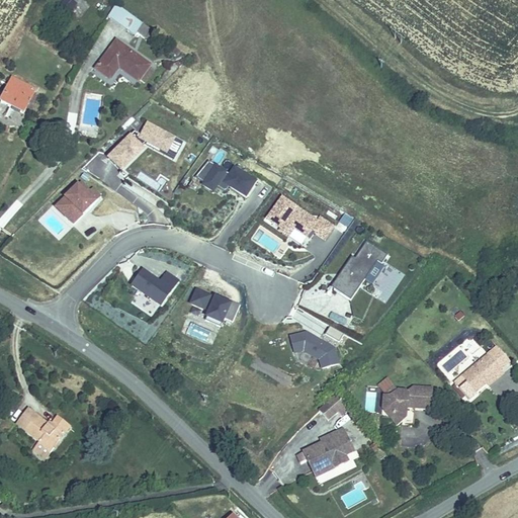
[(62,0),(60,7),(71,11),(74,0),(62,0)]
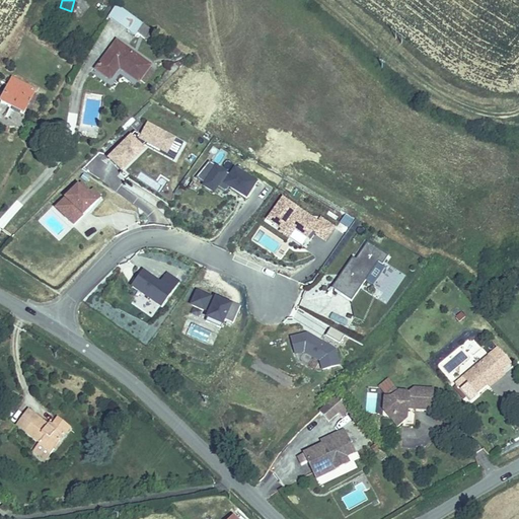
[(144,23),(116,3),(106,17),(135,36),(144,23)]
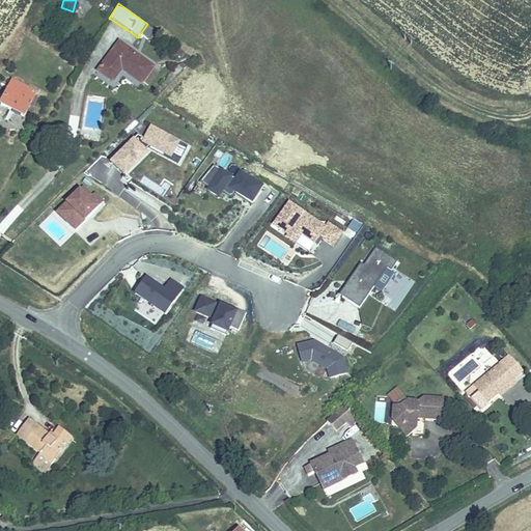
[(142,84),(155,67),(120,44),(99,71),(112,82),(121,71),(142,84)]
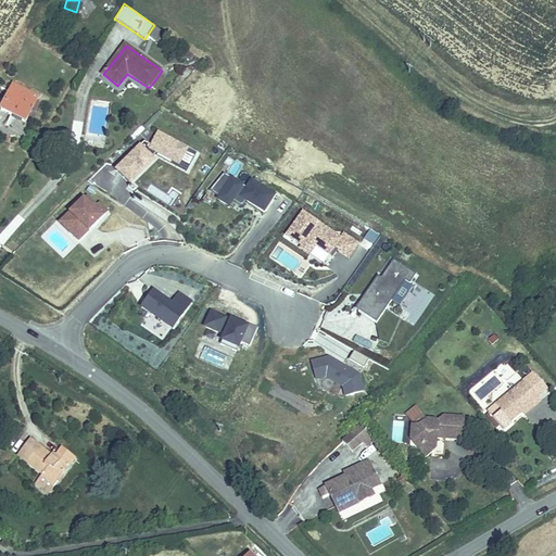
[(14,86),(1,110),(7,112),(14,111),(26,117),(38,98),(14,86)]
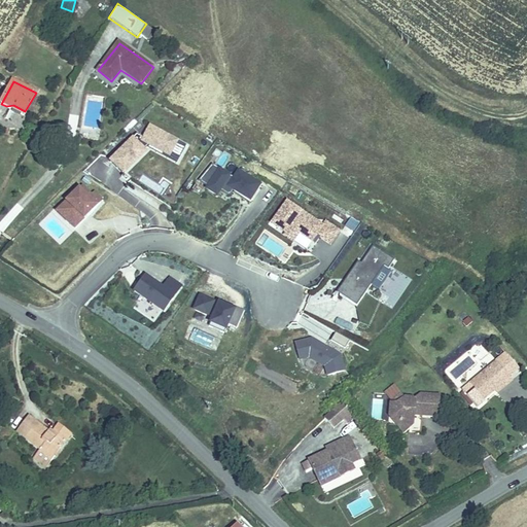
[(6,106),(23,115),(25,111),(13,105),(6,106)]
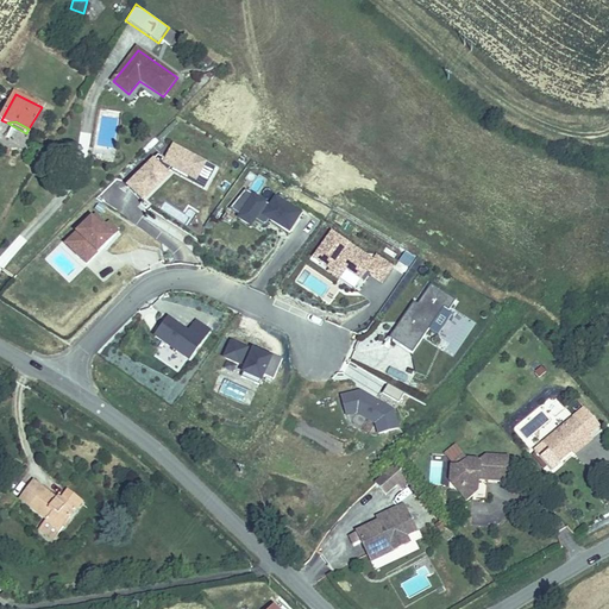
[(169,143),(159,165),(196,180),(206,157),(169,143)]
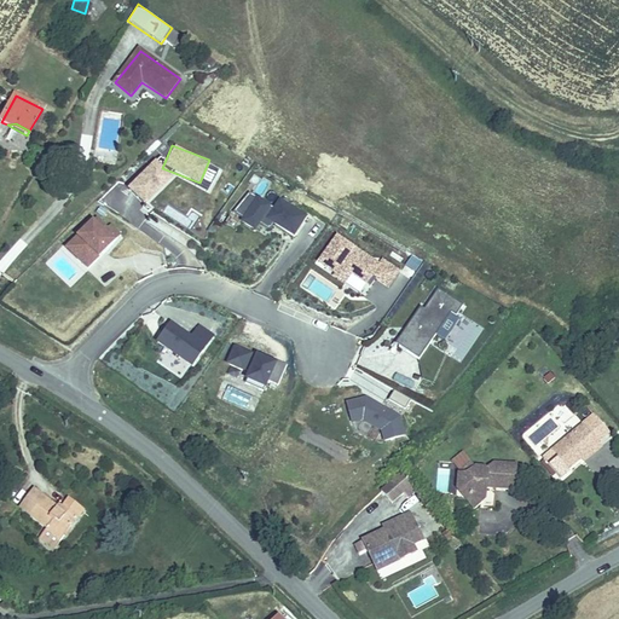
[(144,204),(173,175),(155,157),(126,186),(144,204)]
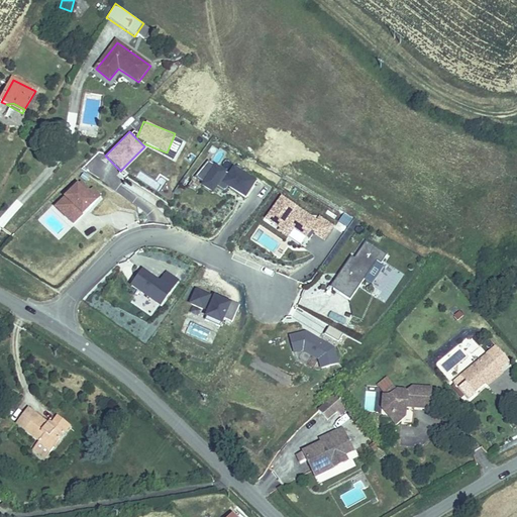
[(177,157),(185,140),(176,135),(168,152),(177,157)]
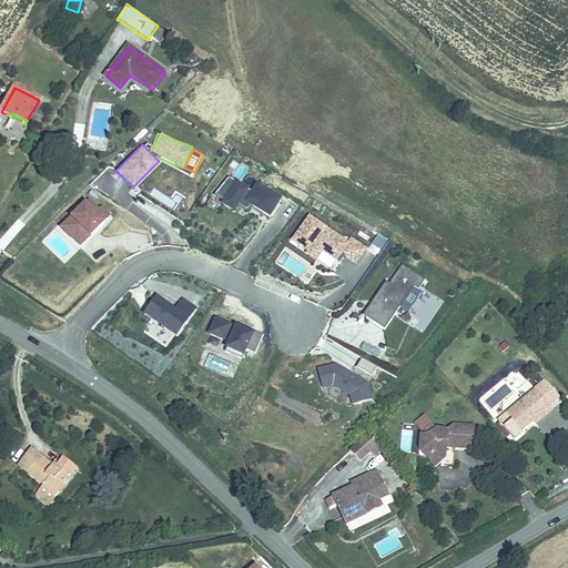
[(270,217),(284,199),(256,179),(250,189),(229,173),(213,195),(233,210),(236,204),(246,211),(251,204),(270,217)]
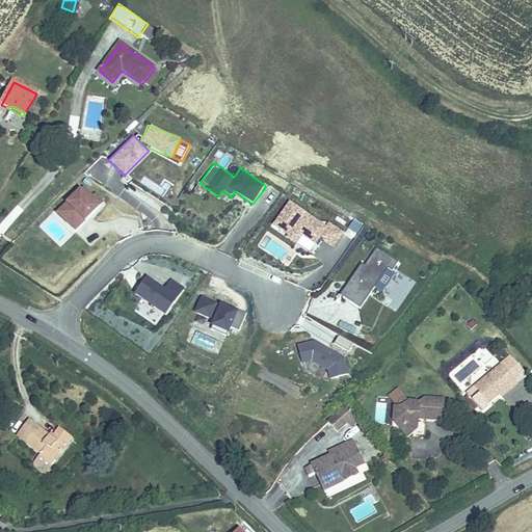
[(80,186),(54,211),(75,232),(100,206),(80,186)]
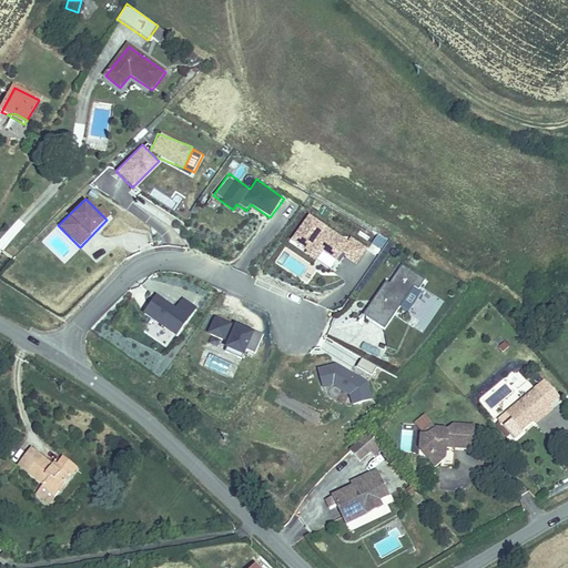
[(310,212),(292,237),(311,250),(308,252),(332,269),(336,262),(340,264),(347,254),(358,262),(367,247),(353,237),(352,240),(310,212)]
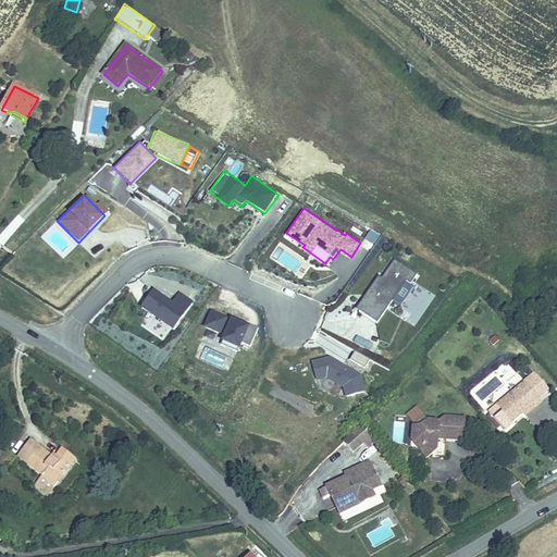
[(369,250),(380,234),(371,229),(360,244),(369,250)]
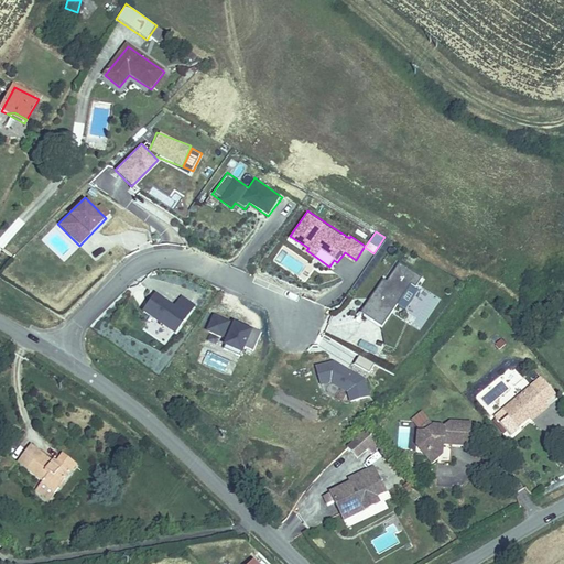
[(308,248),(290,236),(288,239),(306,251),(306,250),(308,248)]
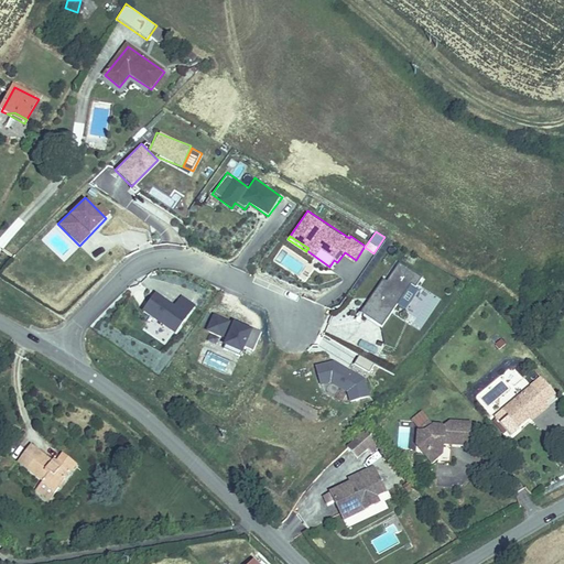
[(389,280),(366,314),(384,326),(400,303),(413,282),(418,285),(424,277),(401,261),(389,280)]
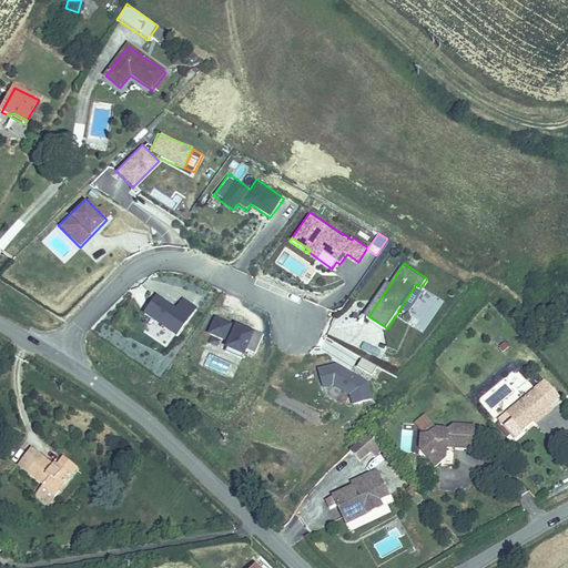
[(368,316),(392,282),(388,280),(366,314),(368,316)]
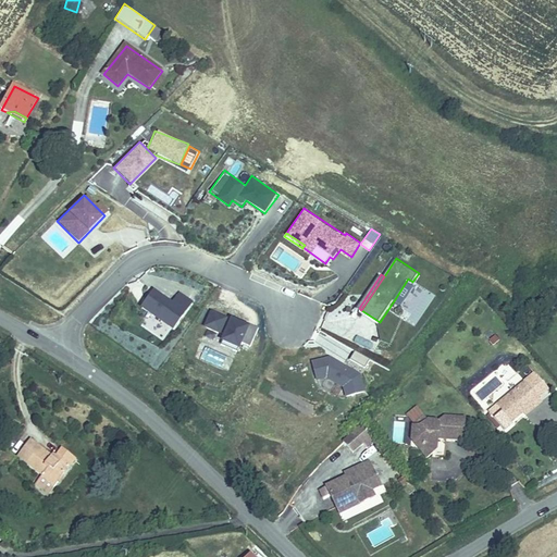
[(408,279),(395,299),(403,305),(417,284),(412,282),(408,279)]
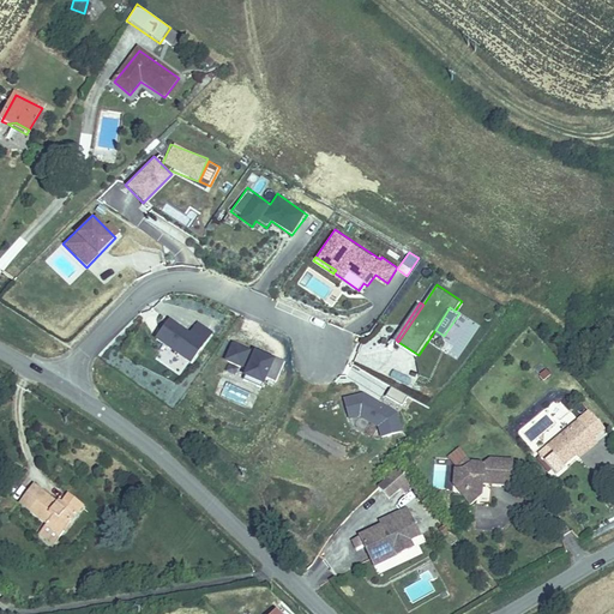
[(191,362),(212,331),(197,320),(190,330),(169,317),(154,337),(191,362)]
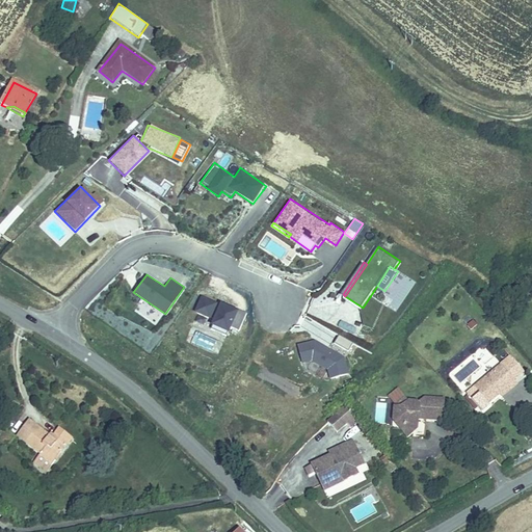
[(198,295),(192,318),(231,328),(237,307),(198,295)]
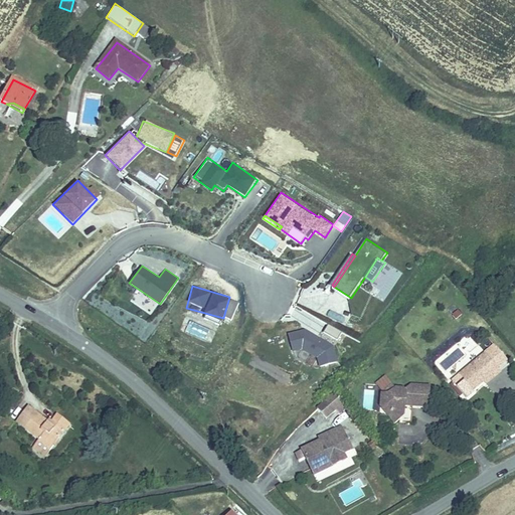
[(326,333),(338,338),(341,330),(328,325),(326,333)]
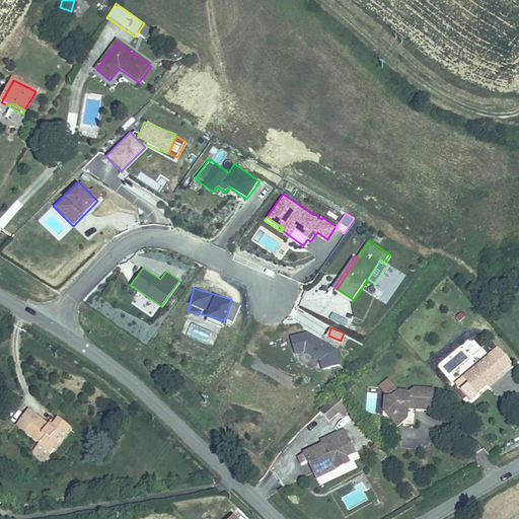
[(289,335),(296,358),(315,352),(320,370),(341,364),(332,338),(312,344),(308,328),(289,335)]
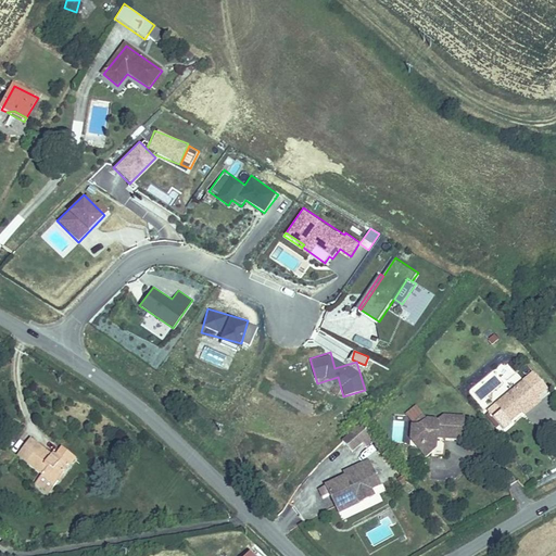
[(503,411),(495,416),(504,427),(512,420),(509,418),(522,407),(526,409),(547,392),(531,373),(495,402),(503,411)]
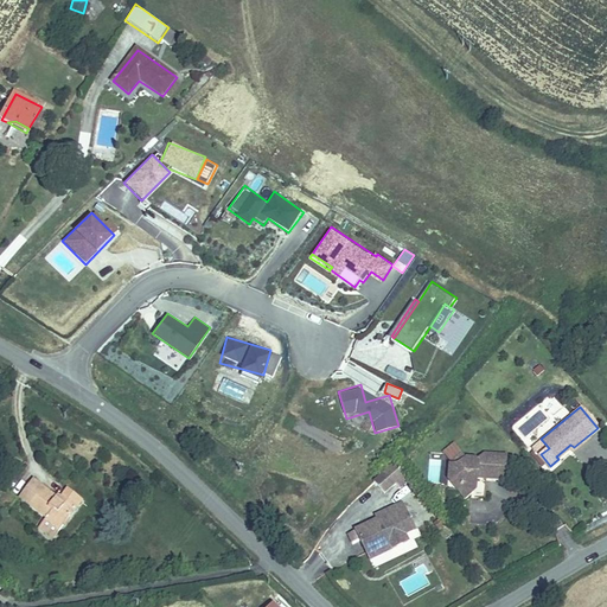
[(455,458),(464,453),(459,447),(448,454),(448,457),(455,458)]
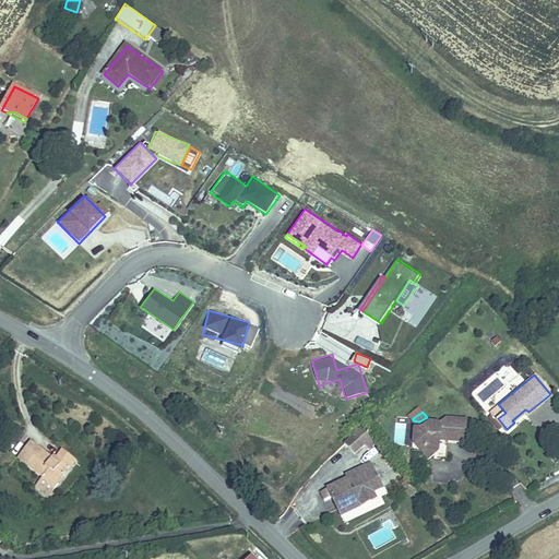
[(439,418),(427,417),(419,421),(413,420),(412,437),(414,441),(421,441),(430,447),(438,447),(439,437),(448,438),(466,439),(467,416),(444,414),(439,418)]
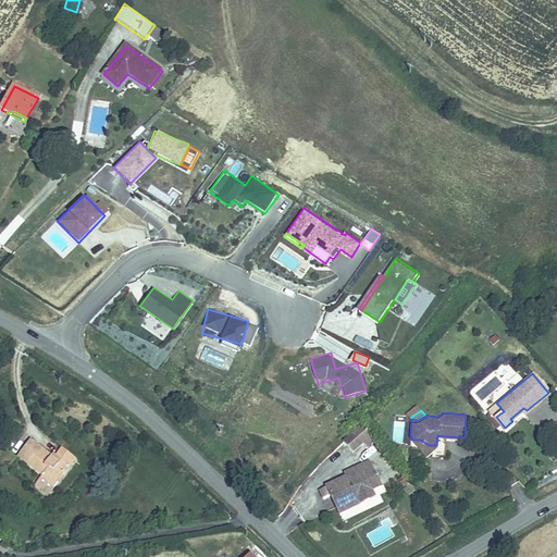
[(376,436),(363,421),(345,436),(354,446),(364,437),(369,443),(376,436)]
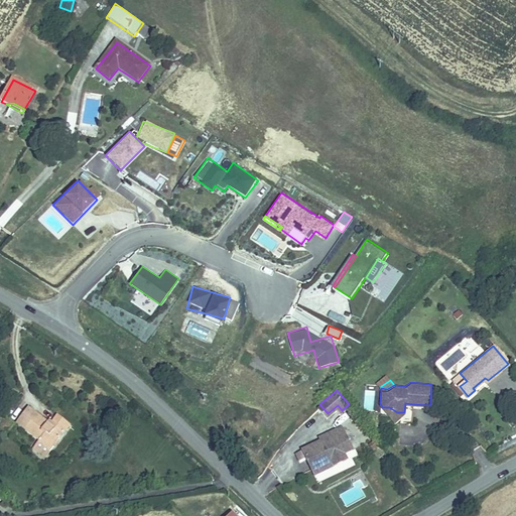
[(374,408),(375,391),(365,390),(365,407),(374,408)]
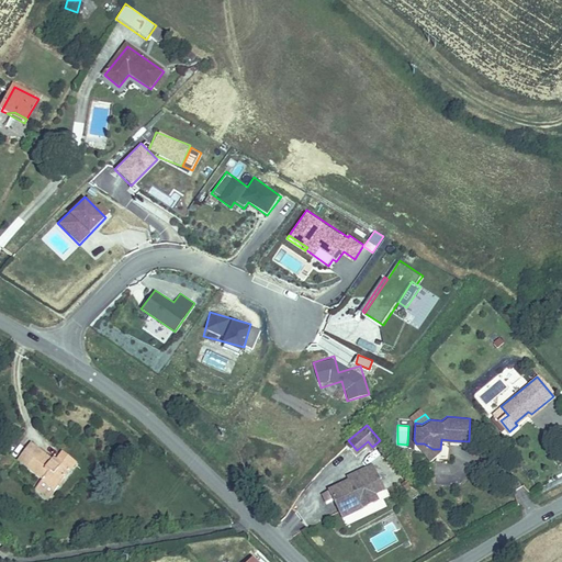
[(450,452),(450,440),(441,439),(440,449),(433,449),(424,444),(416,444),(427,457),(434,452),(450,452)]
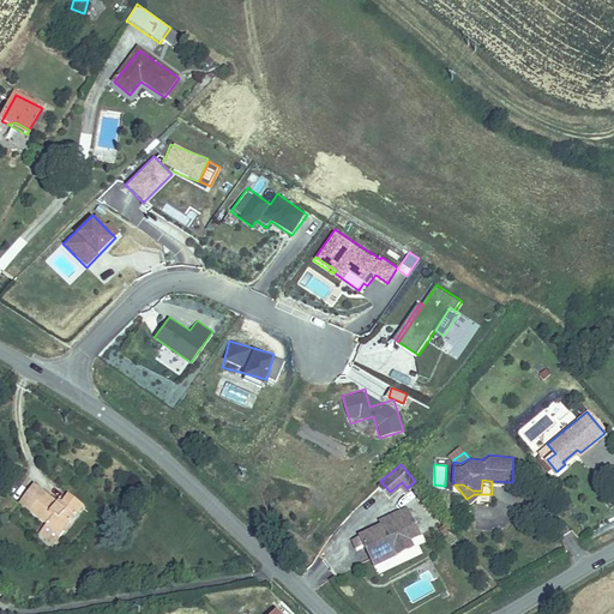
[(83,506),(68,494),(60,504),(32,482),(19,497),(47,519),(40,528),(55,540),(83,506)]
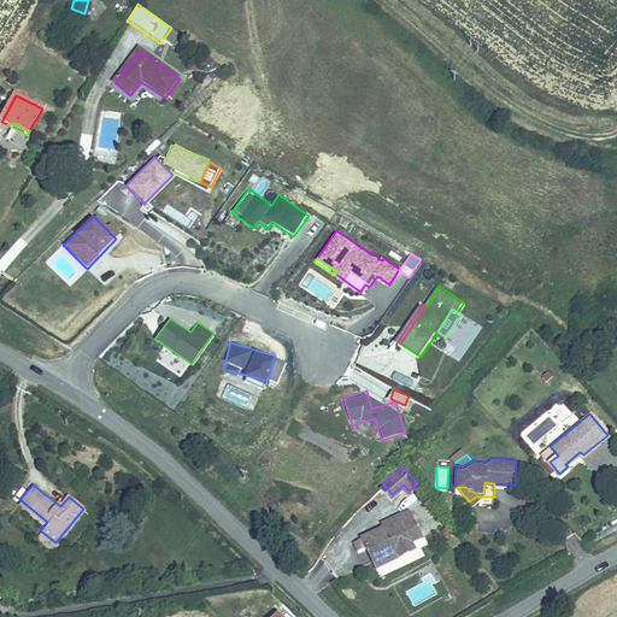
[(362,534),(375,558),(398,547),(401,553),(416,545),(413,539),(421,534),(405,505),(382,518),(383,522),(362,534)]
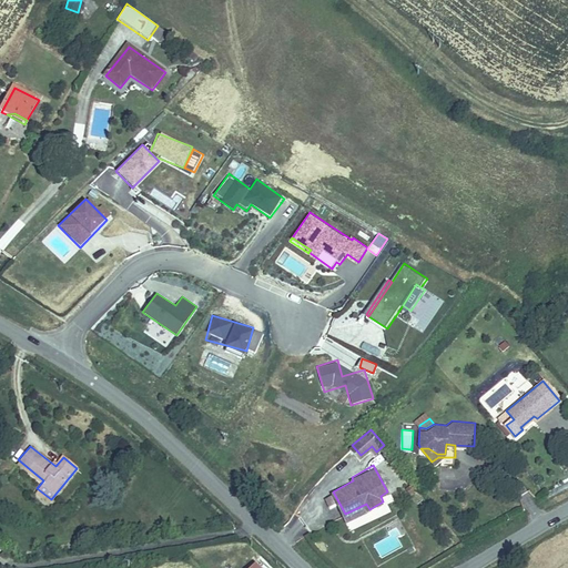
[(366,504),(345,514),(348,520),(369,509),(366,504)]
